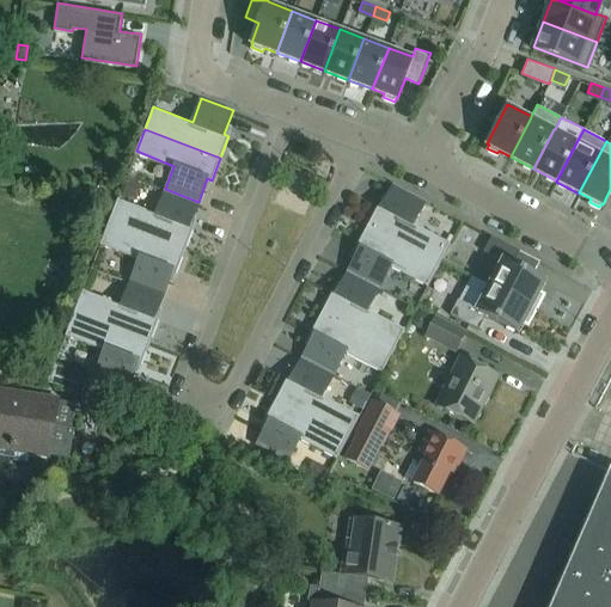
[(378,203),(367,225),(439,263),(451,241),(413,221),(425,198),(395,183),(383,206),(378,203)]
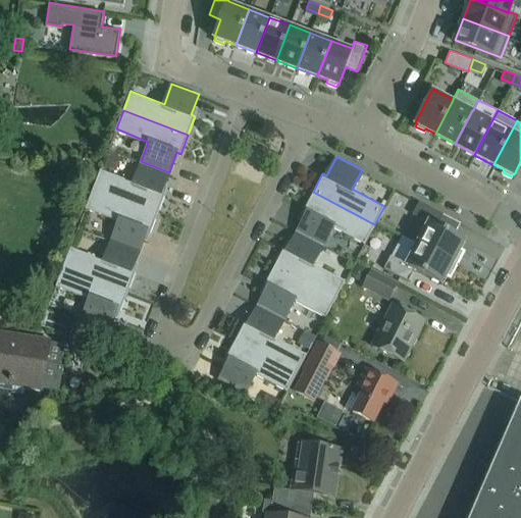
[(101,168),(94,188),(158,212),(165,194),(161,192),(169,172),(141,161),(134,180),(101,168)]
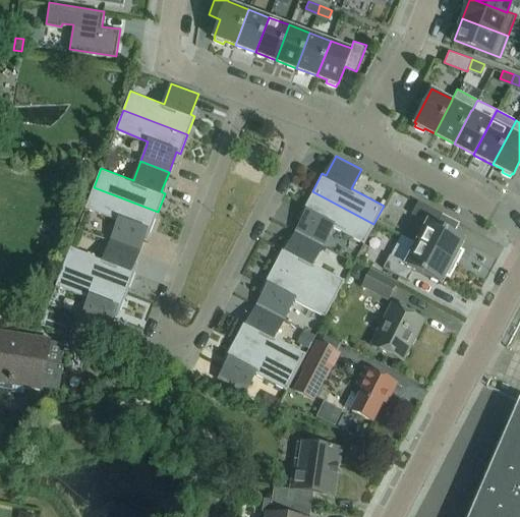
[(94,187),(87,207),(118,219),(111,238),(139,249),(147,229),(151,231),(158,212),(94,187)]
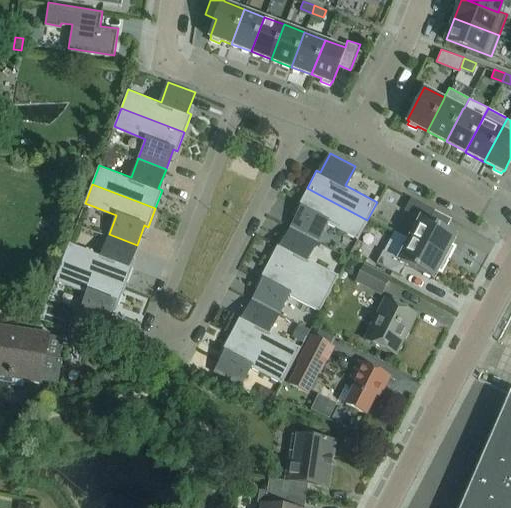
[(301,207),(292,226),(319,240),(328,222),(358,237),(367,220),(307,188),(298,205),(301,207)]
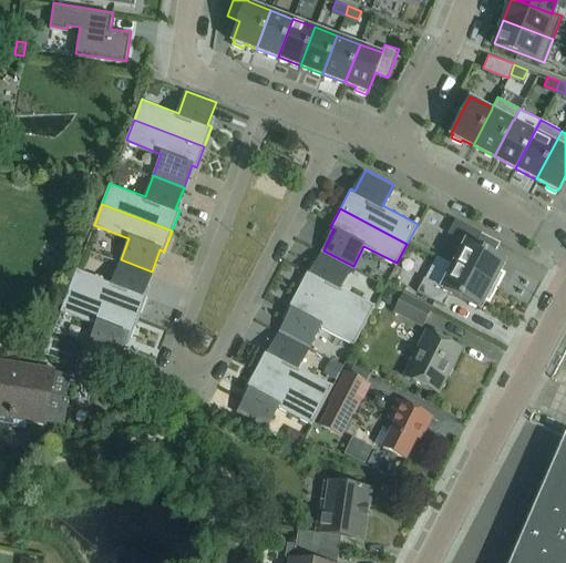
[(455,263),(497,285),(506,272),(502,269),(507,260),(476,245),(483,231),(456,217),(449,231),(466,242),(455,263)]
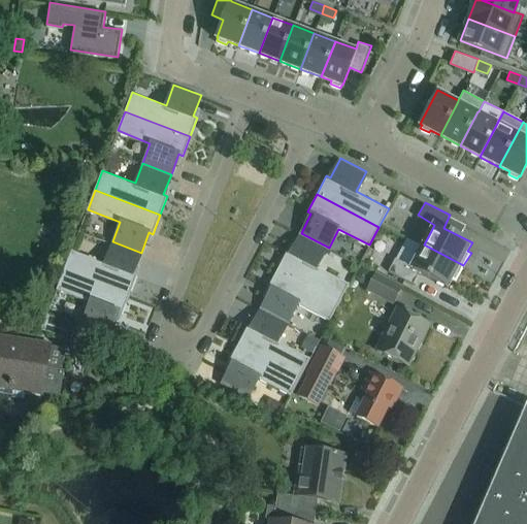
[(287,251),(277,268),(340,301),(350,283),(319,266),(329,248),(301,233),(291,252),(287,251)]
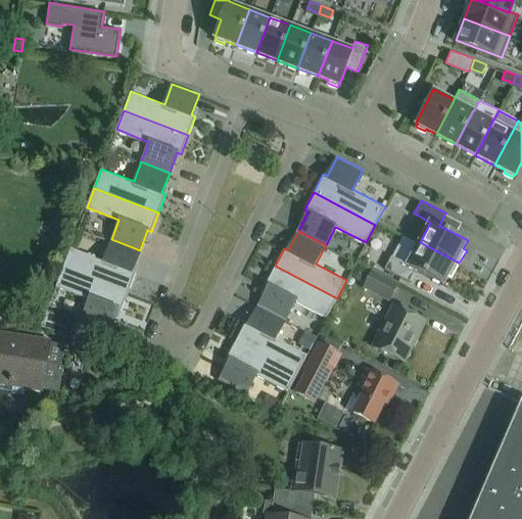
[(72,246),(63,266),(129,291),(136,272),(132,271),(140,250),(111,239),(104,258),(72,246)]
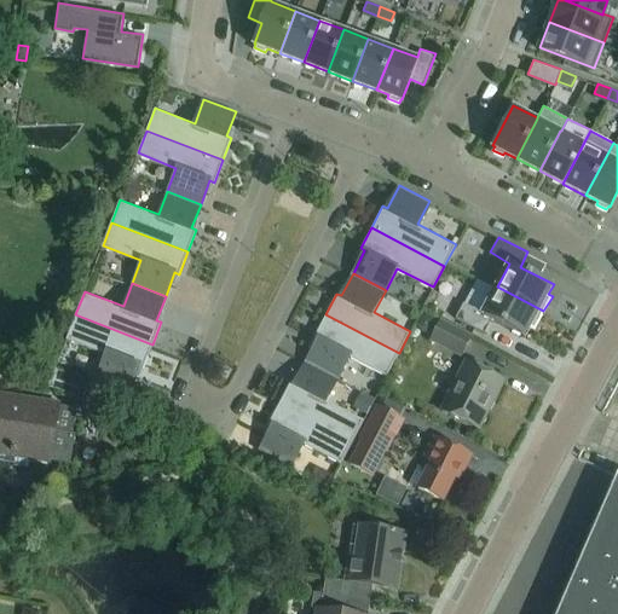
[(463,301),(456,316),(485,331),(492,317),(525,335),(531,324),(535,326),(542,311),(496,287),(483,311),(463,301)]
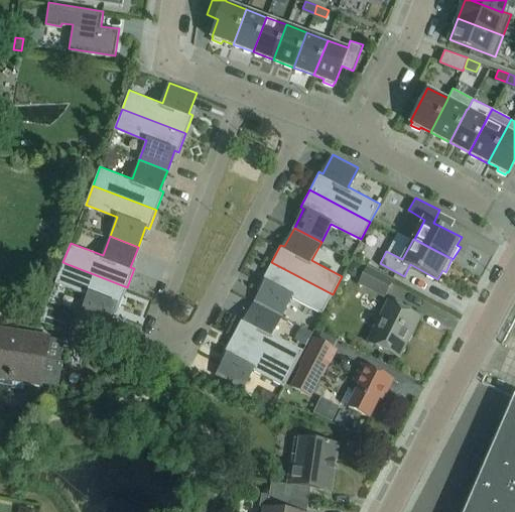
[(62,262),(55,281),(90,294),(82,314),(83,314),(108,325),(116,304),(120,305),(127,287),(62,262)]
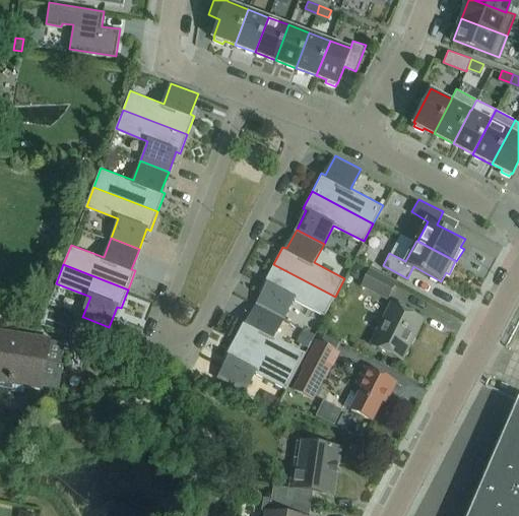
[(267,284),(257,303),(285,317),(295,299),(325,315),(335,297),(273,264),(264,282),(267,284)]
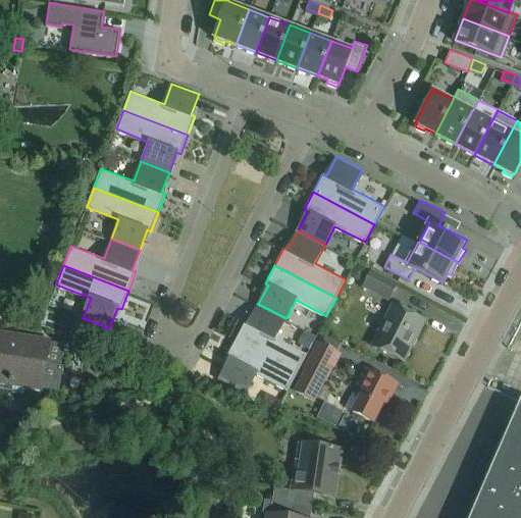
[(371,267),(362,286),(389,300),(399,281),(371,267)]
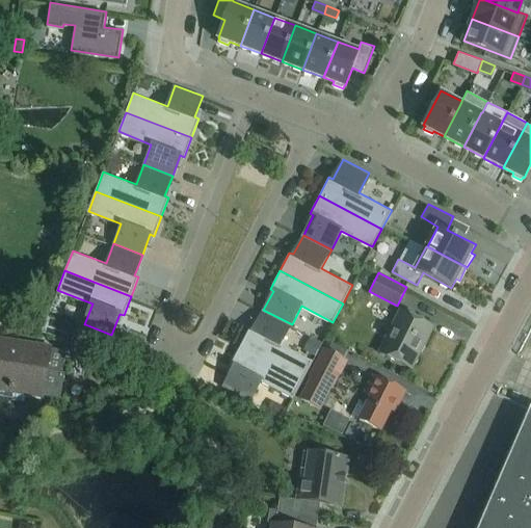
[(400,309),(379,350),(406,364),(419,339),(424,341),(432,324),(415,316),(416,313),(415,310),(409,307),(406,309),(405,311),(400,309)]
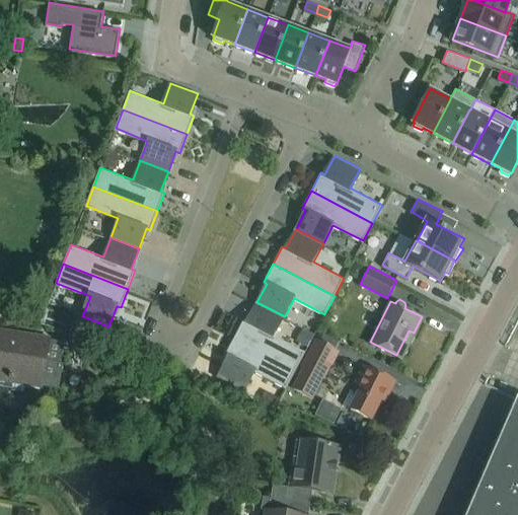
[(243,319),(234,337),(296,369),(305,351),(275,335),(285,316),(256,302),(247,321),(243,319)]
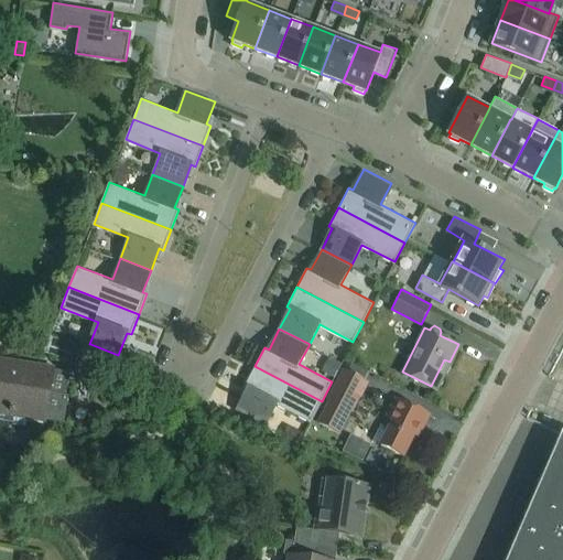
[(51,334),(44,351),(83,365),(88,348),(51,334)]
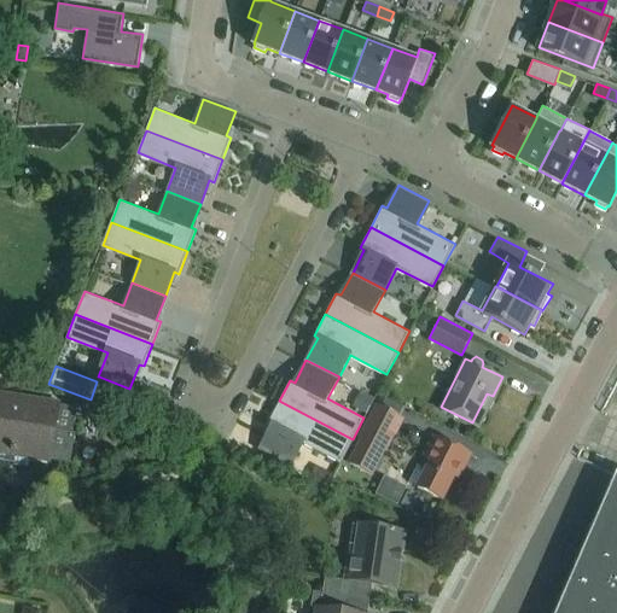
[(0,444),(11,447),(11,449),(16,450),(17,448),(50,453),(48,457),(50,459),(50,455),(64,457),(71,449),(75,427),(56,425),(59,401),(0,391),(0,444)]
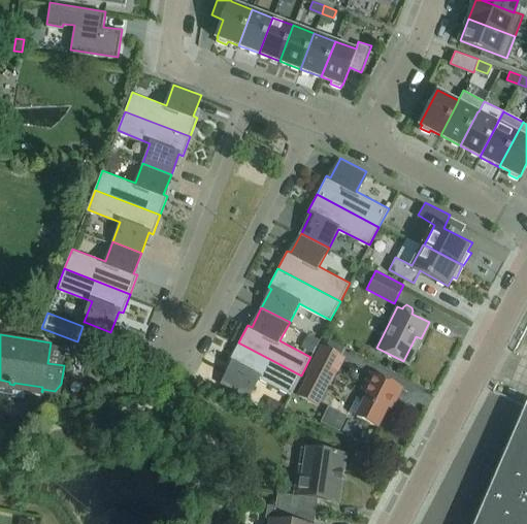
[(232,363),(222,383),(248,396),(257,377),(291,394),(301,375),(238,342),(228,361),(232,363)]
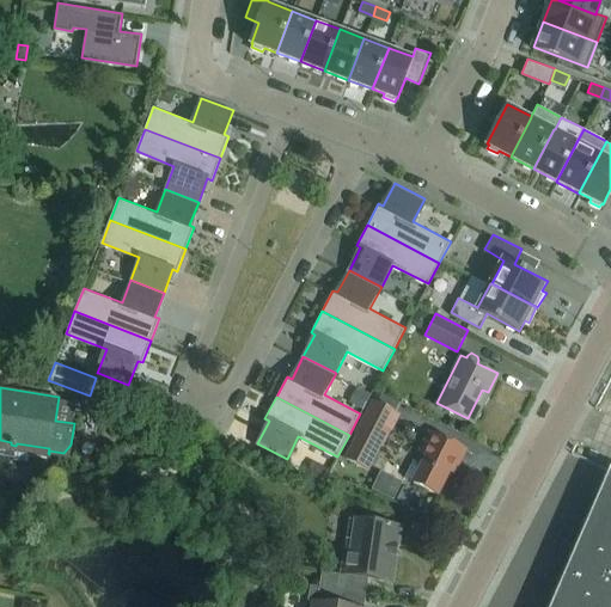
[(383,443),(399,412),(373,398),(356,430),(359,431),(346,455),(368,466),(380,442),(383,443)]
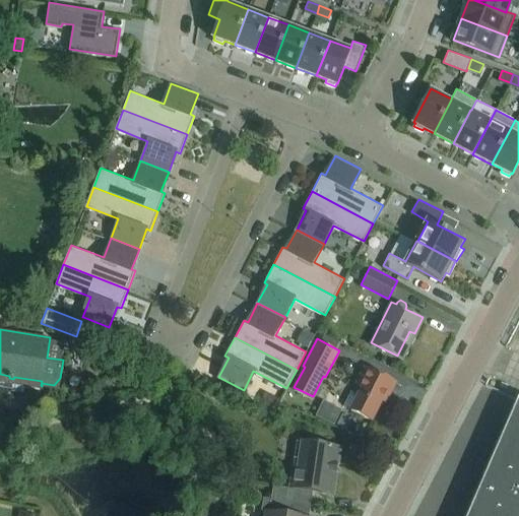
[(365,382),(351,408),(372,418),(386,389),(383,388),(389,377),(365,365),(358,378),(365,382)]
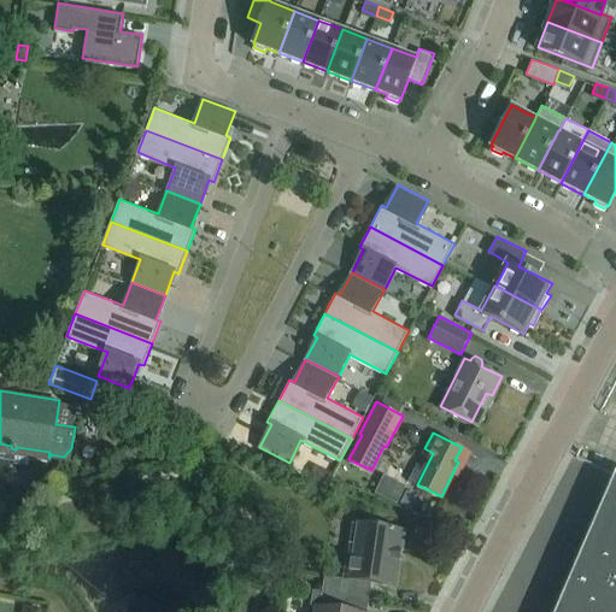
[(405,484),(383,474),(374,493),(397,502),(405,484)]
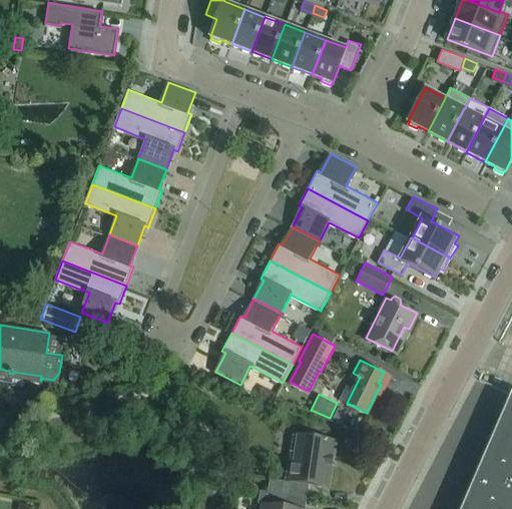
[(511,394),(461,508),(511,508),(511,394)]
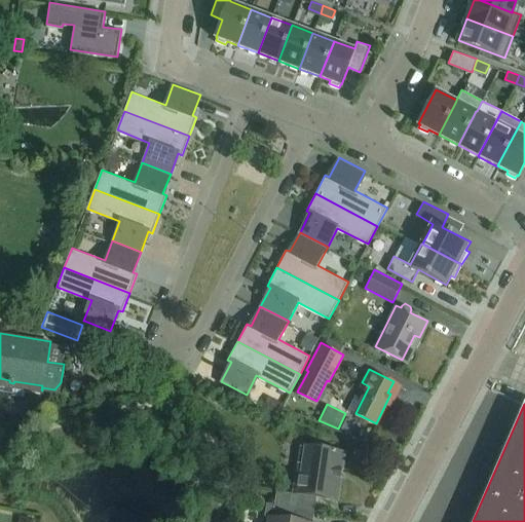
[(340,427),(351,433),(357,421),(346,416),(340,427)]
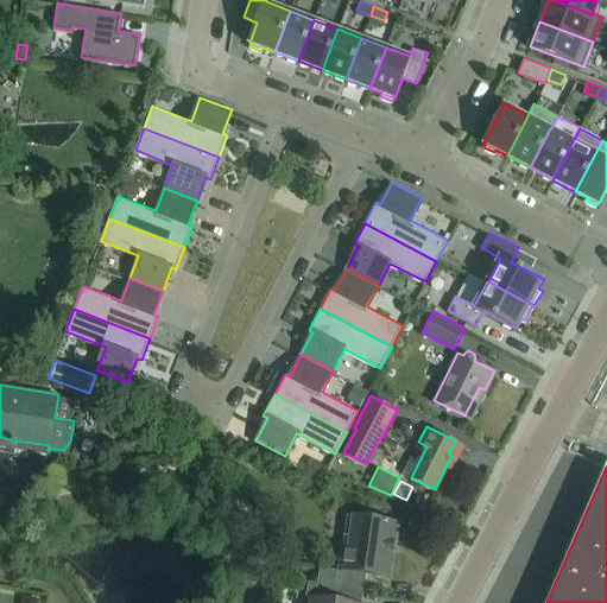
[(317,581),(364,586),(366,572),(391,576),(399,520),(354,513),(348,547),(342,546),(340,569),(320,565),(317,581)]
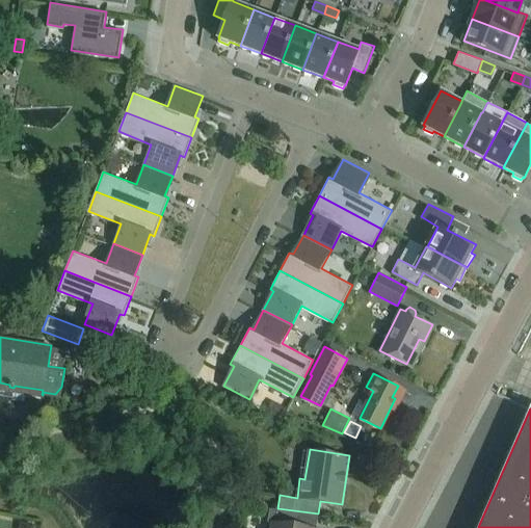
[(318,513),(277,508),(269,507),(267,520),(272,521),(271,527),(316,527),(317,527),(316,527),(318,513)]
